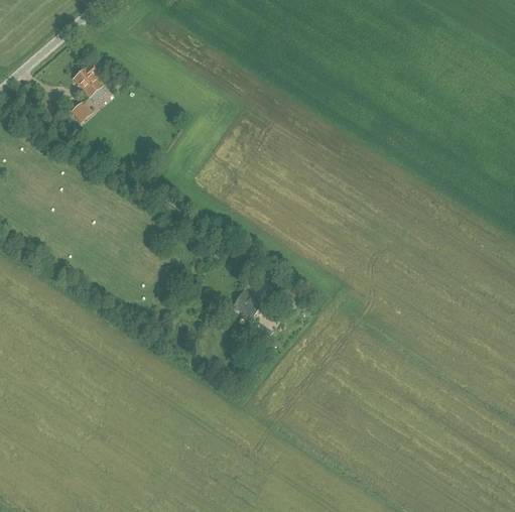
[(94,59),(87,66),(87,65),(75,75),(91,94),(103,84),(93,72),(100,67),(94,59)]
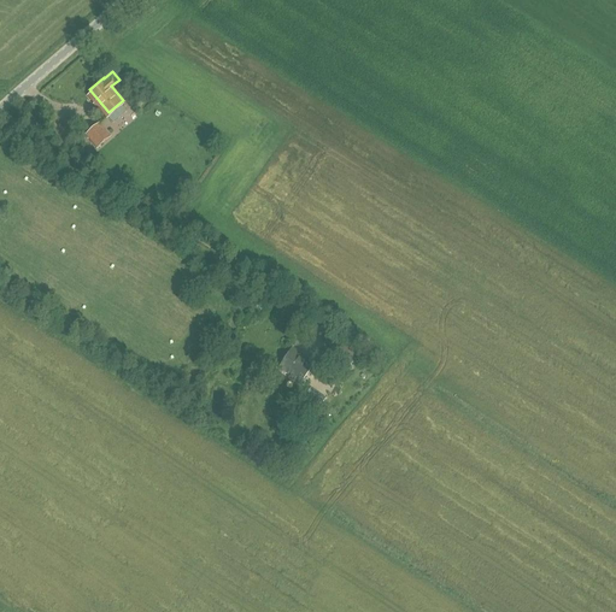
[(98,142),(110,133),(100,119),(88,129),(98,142)]
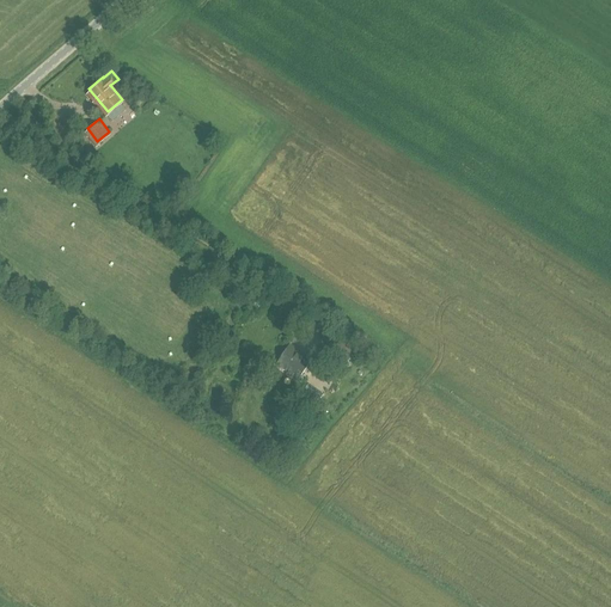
[(298,376),(311,356),(288,342),(276,361),(294,372),(293,374),(298,376)]
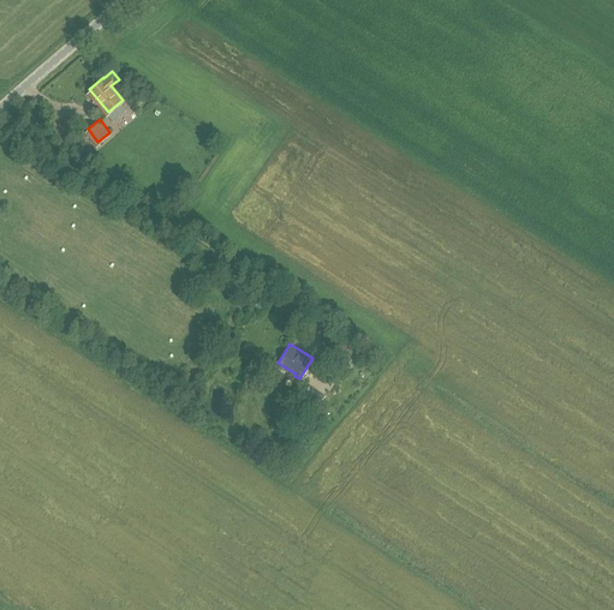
[(323,396),(309,386),(303,394),(319,405),(323,396)]
